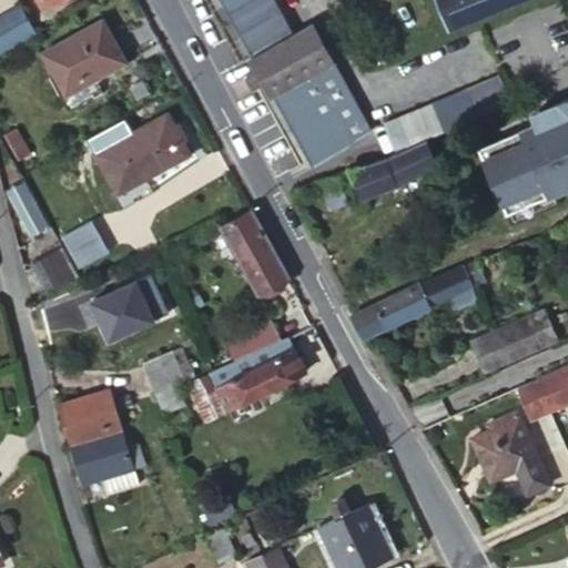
[(272,0),(222,0),(224,2),(244,39),(255,57),(293,36),(272,0)]
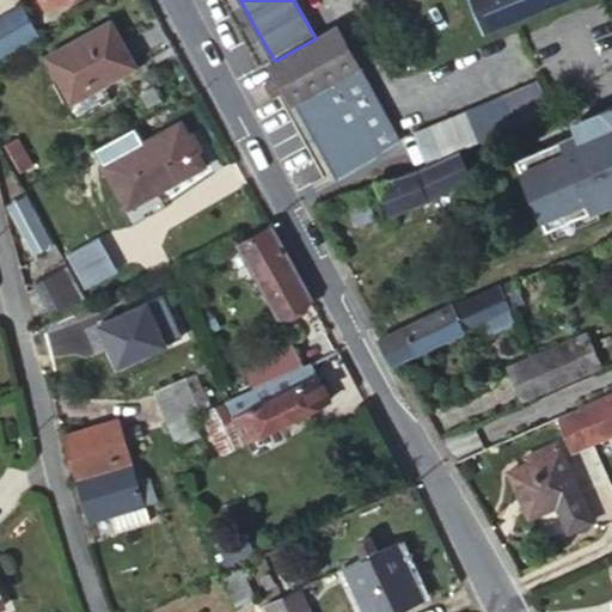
[(473,0),(487,30),(554,0),(473,0)]
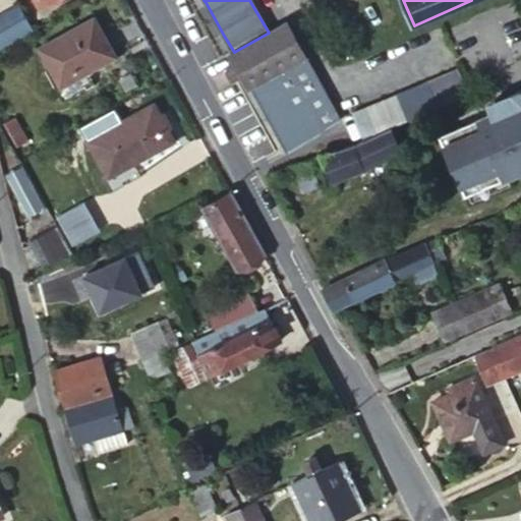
[(20,6),(0,17),(0,49),(34,32),(20,6)]
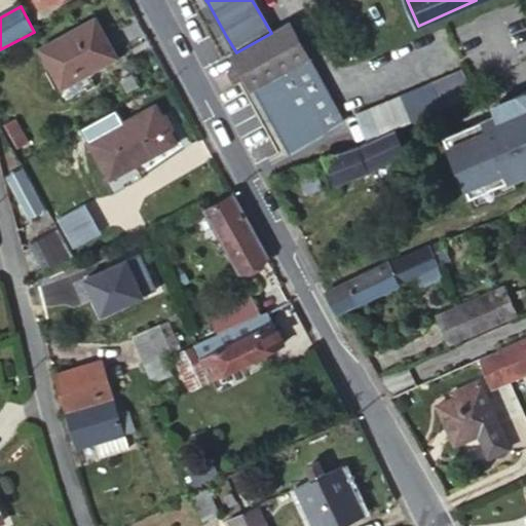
[(40,48),(62,87),(117,57),(97,19),(40,48)]
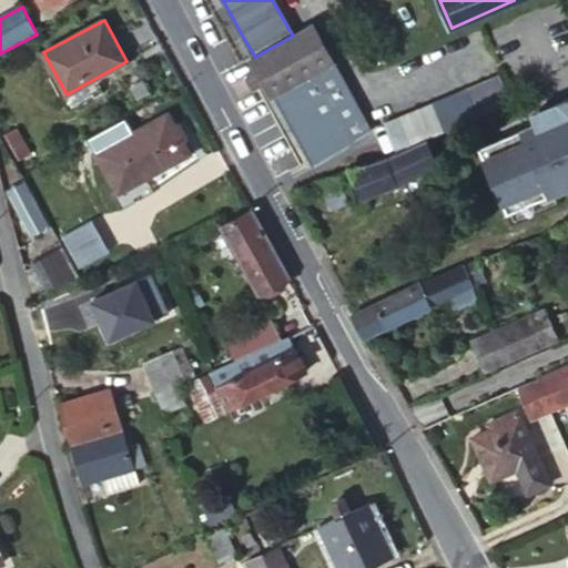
[(264,85),(271,97),(276,93),(316,164),(352,144),(351,142),(374,129),(315,24),(293,36),(255,57),(250,60),(256,71),(264,85)]
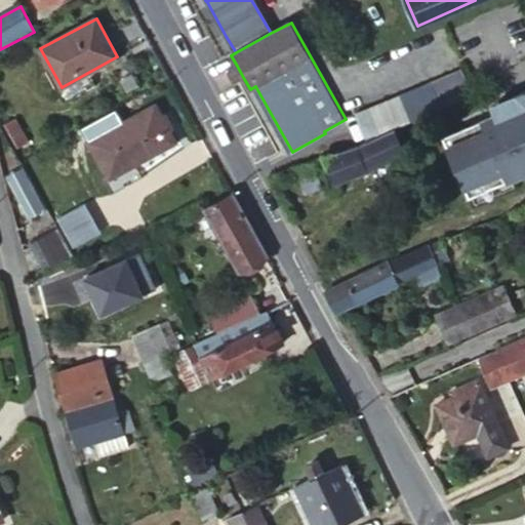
[(244,79),(237,66),(226,72),(234,85),(244,79)]
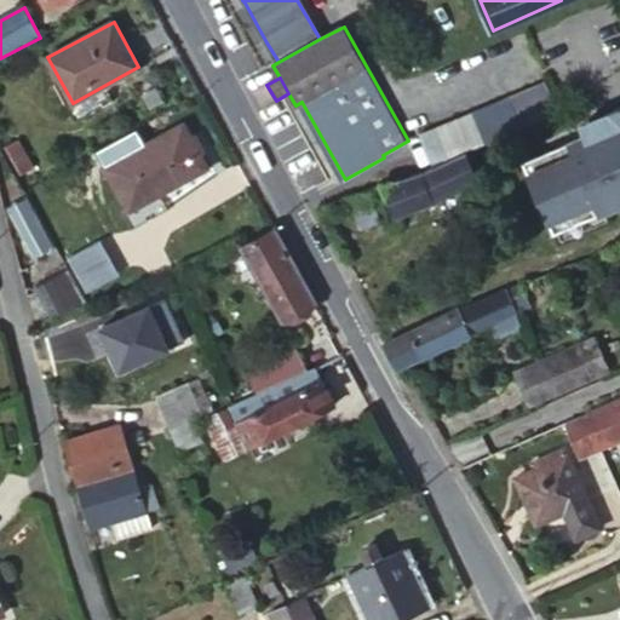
[(543,80),(507,95),(522,126),(556,110),(543,80)]
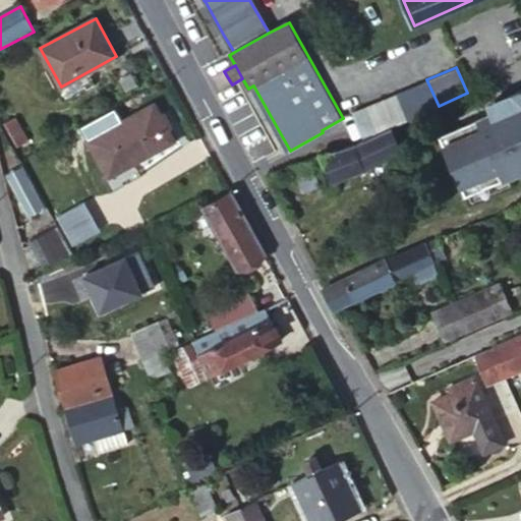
[(425,80),(352,112),(365,138),(392,126),(398,124),(437,107),(425,80)]
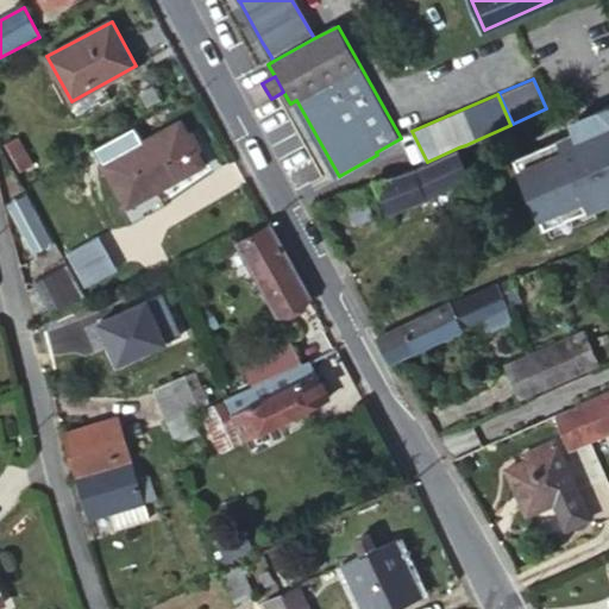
[(608,100),(569,119),(573,129),(513,155),(545,225),(608,195),(608,100)]
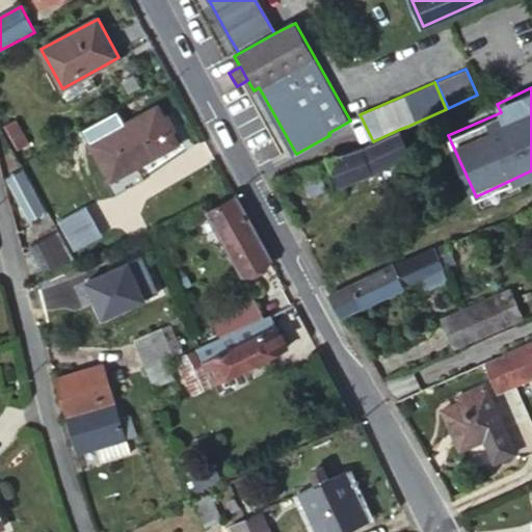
[(111,181),(178,144),(158,108),(91,143),(111,181)]
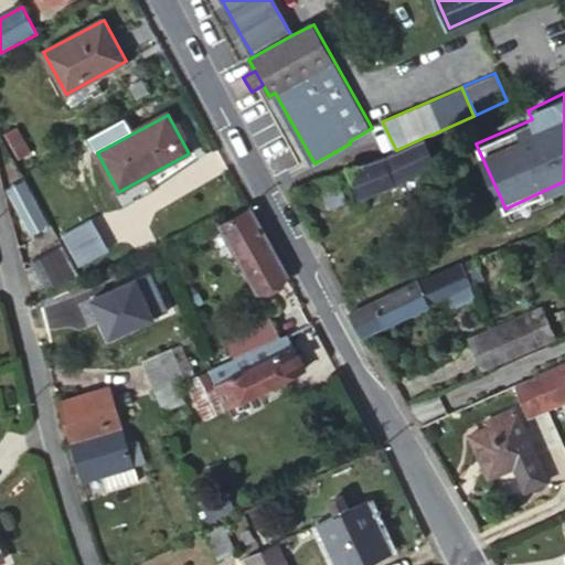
[(21,158),(30,153),(18,129),(8,134),(21,158)]
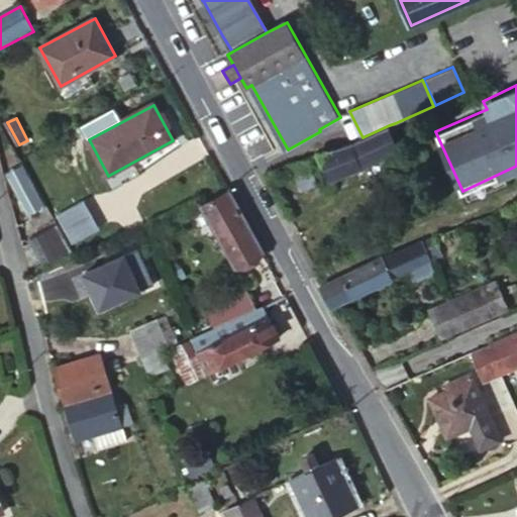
[(363,137),(320,154),(330,180),(400,150),(395,137),(400,135),(395,123),(389,125),(363,137)]
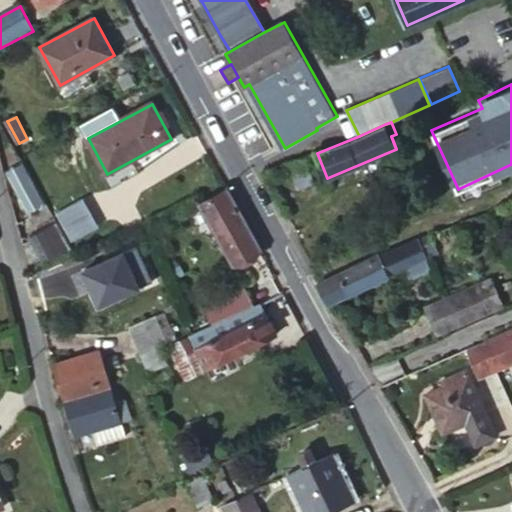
[(306,158),(290,165),(301,189),(316,182),(306,158)]
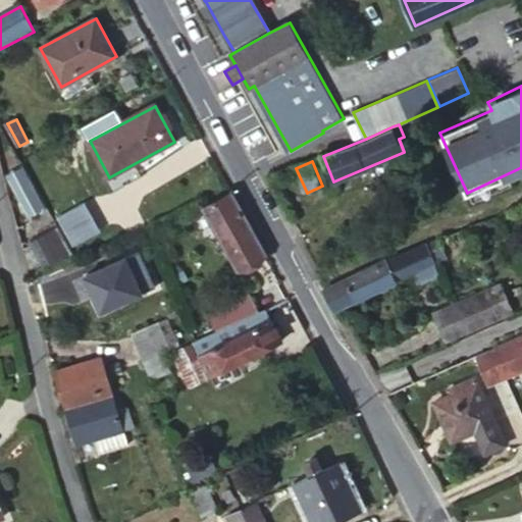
[(45,209),(23,166),(7,175),(30,217),(45,209)]
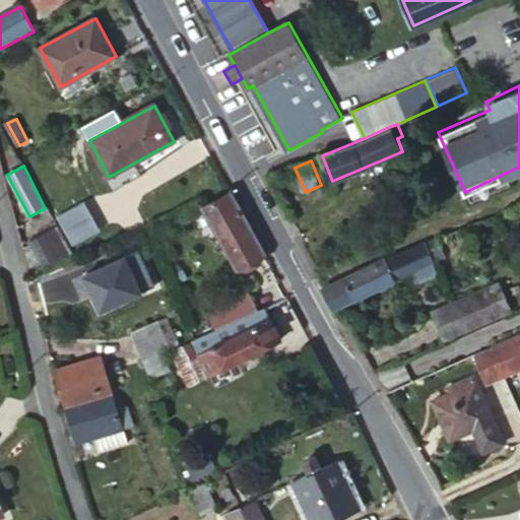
[(239,269),(265,255),(231,191),(204,205),(239,269)]
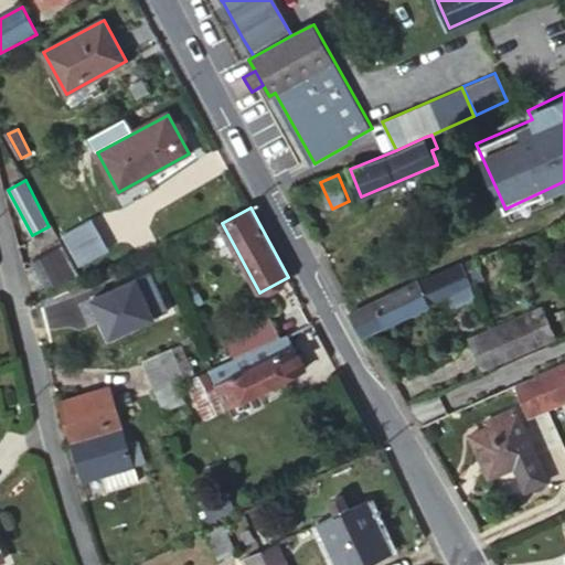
[(97,267),(113,258),(92,219),(63,235),(80,266),(93,260),(97,267)]
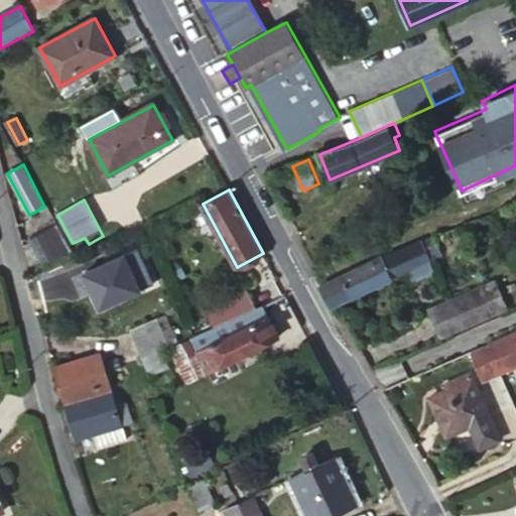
[(331,305),(334,305),(407,271),(413,283),(435,272),(429,261),(431,260),(430,258),(458,244),(457,242),(469,237),(463,225),(452,230),(449,226),(318,284),(331,305)]
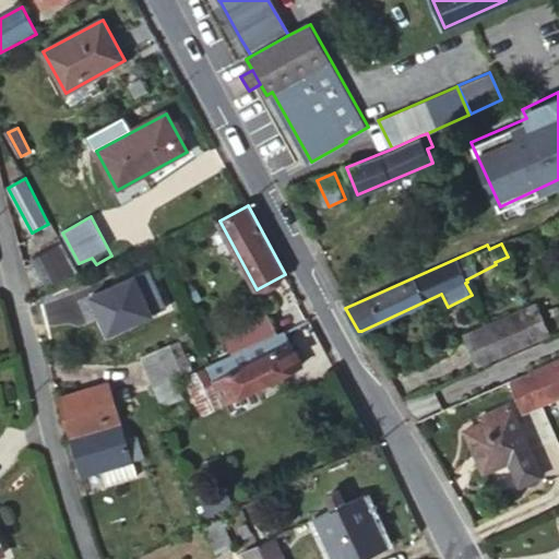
[(68,282),(78,277),(60,245),(31,260),(45,289),(64,278),(68,282)]
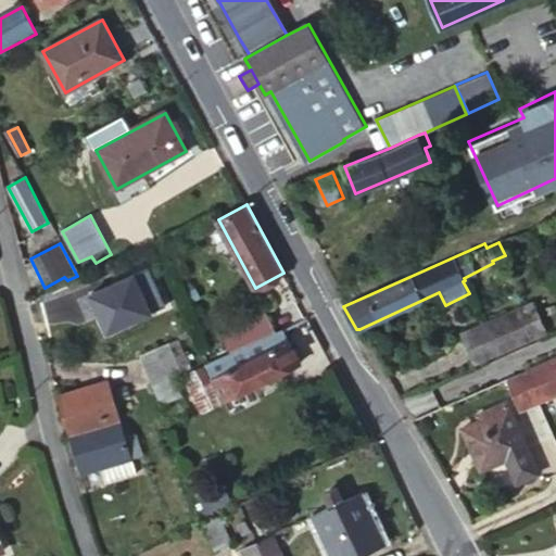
[(476,363),(546,332),(533,301),(463,333),(476,363)]
